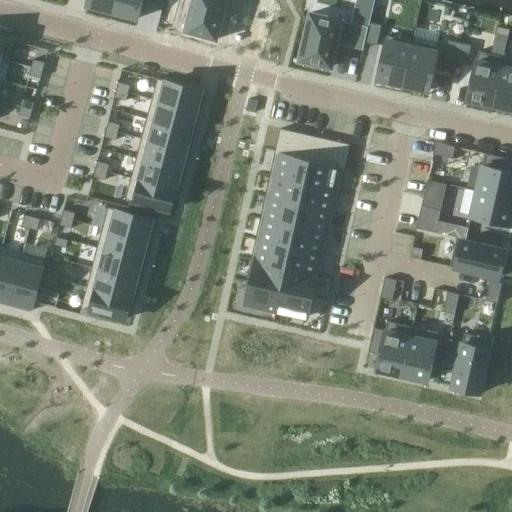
[(88,0),(87,5),(113,12),(115,0),(88,0)]
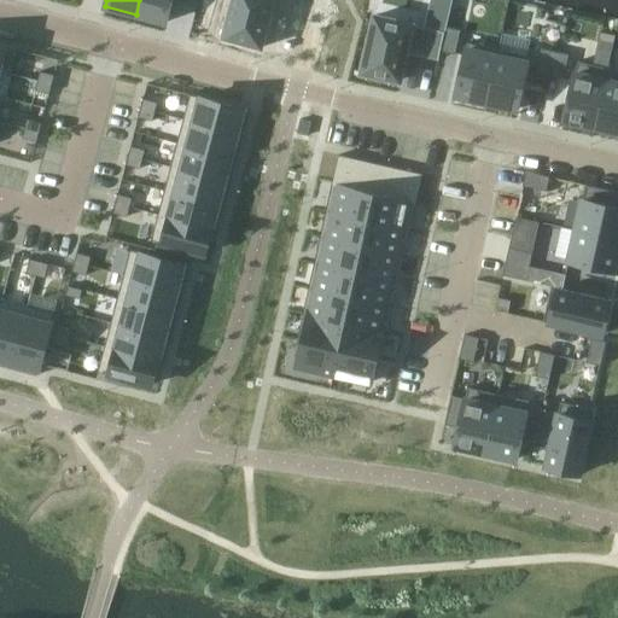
[(139,0),(136,15),(167,23),(172,0),(139,0)]
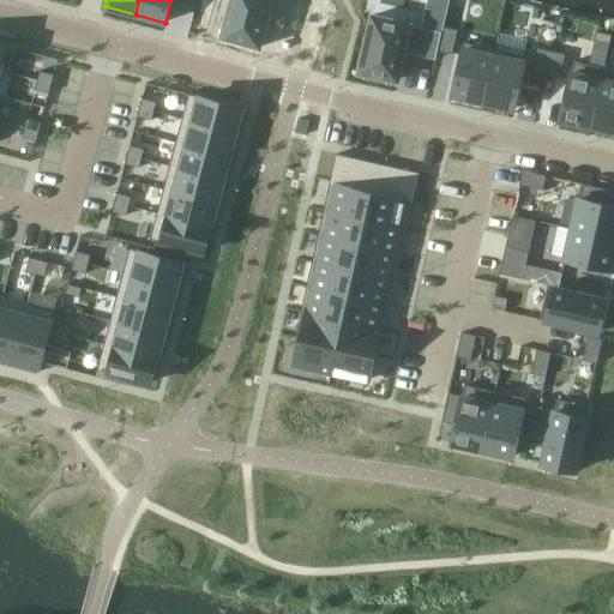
[(229,0),(220,37),(260,48),(272,0),(229,0)]
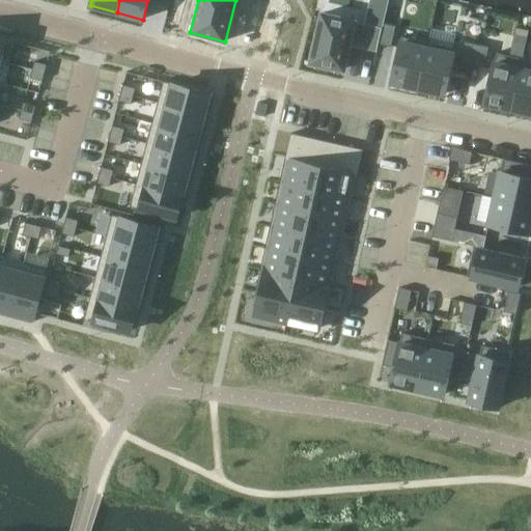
[(323,14),(311,62),(343,70),(350,46),(376,52),(383,28),(323,14)]
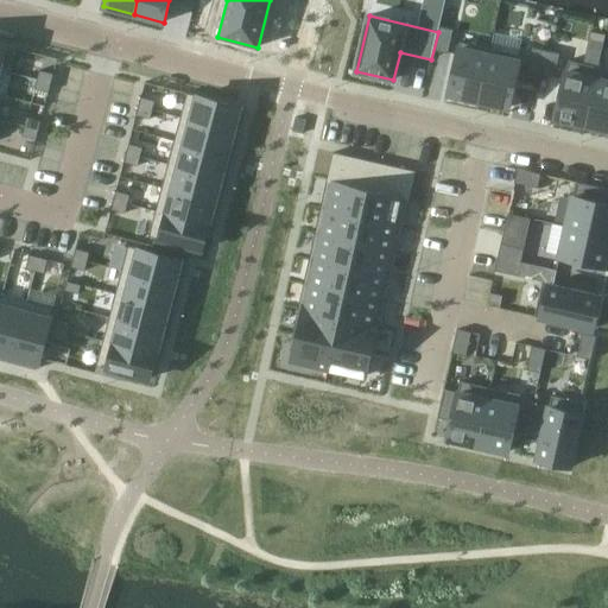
[(439,27),(435,50),(448,54),(454,30),(439,27)]
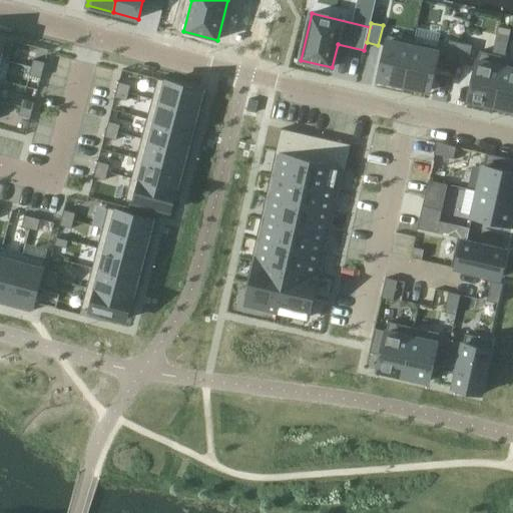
[(414,41),(404,86),(429,91),(439,47),(437,47),(441,33),(417,28),(414,41)]
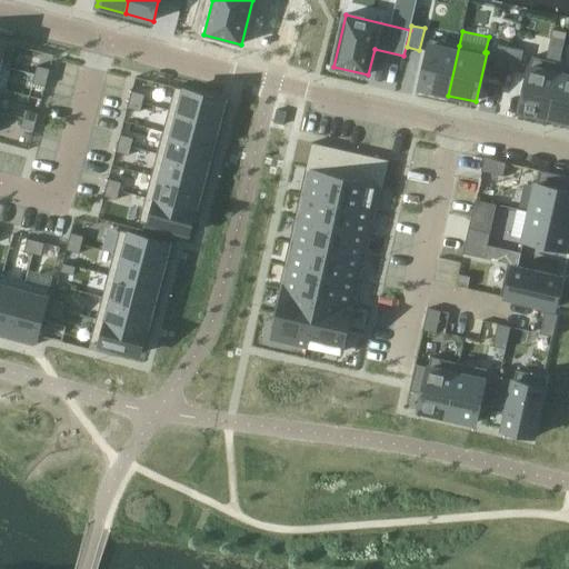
[(0,40),(0,65),(9,68),(16,45),(0,40)]
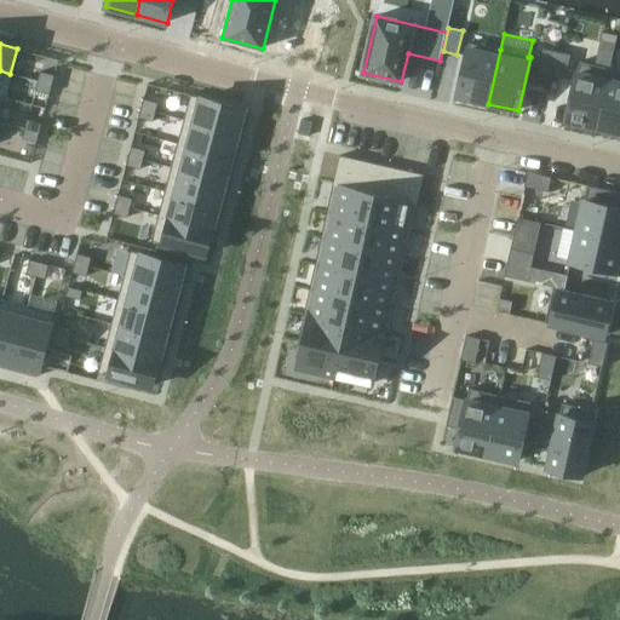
[(470,44),(457,97),(488,104),(500,50),(470,44)]
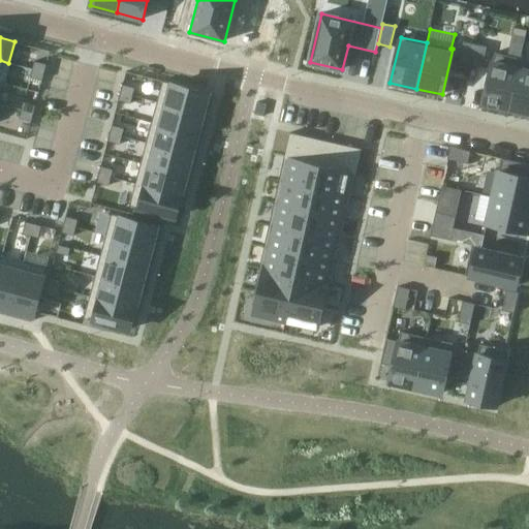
[(463,41),(459,62),(470,65),(475,44),(463,41)]
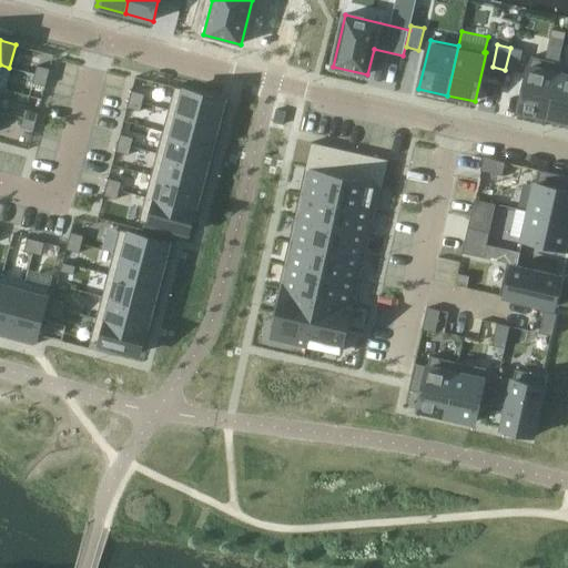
[(510,48),(505,70),(506,70),(518,72),(524,51),(510,48)]
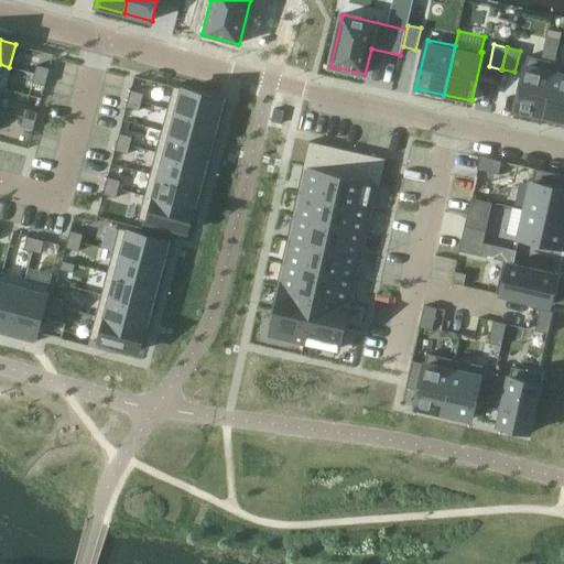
[(528,56),(516,110),(543,117),(555,63),(528,56)]
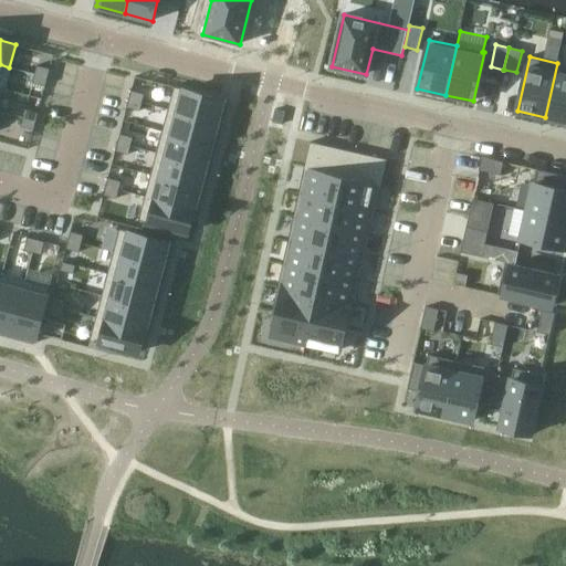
[(565,64),(557,63),(545,117),(565,121),(565,64)]
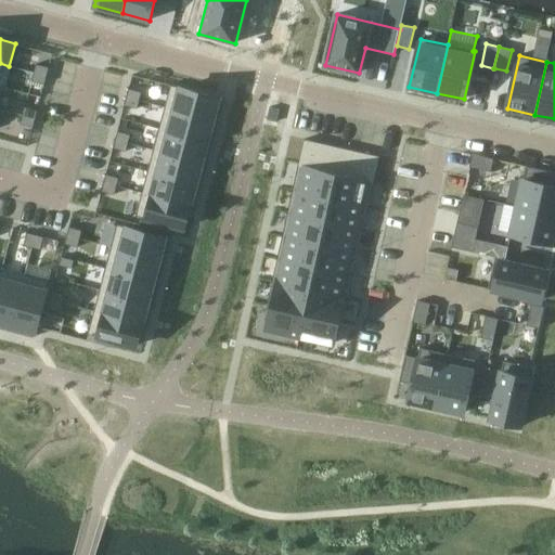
[(0,63),(0,87),(3,88),(9,66),(0,63)]
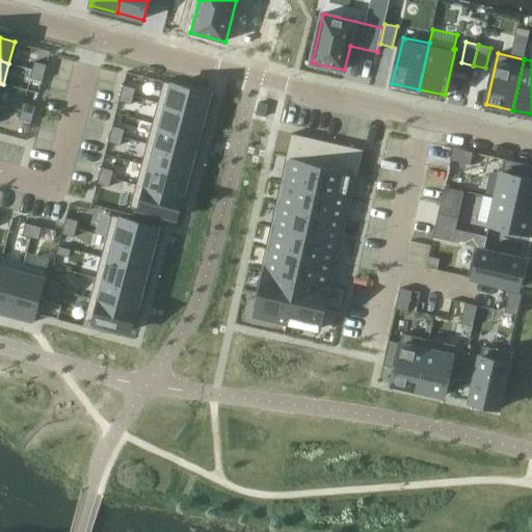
[(35,61),(33,70),(45,73),(47,65),(35,61)]
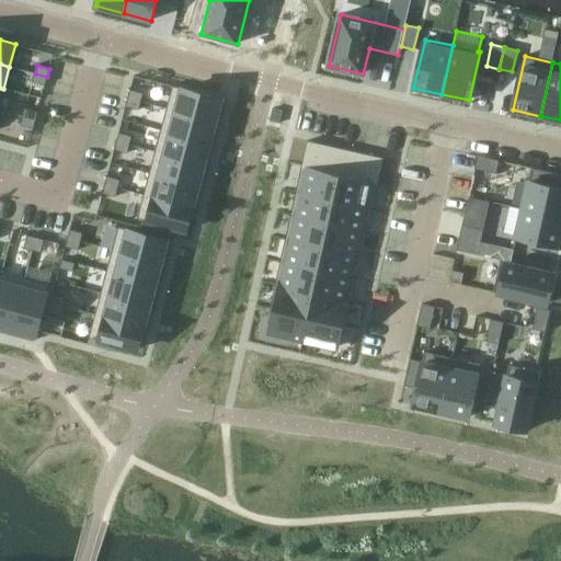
[(35,73),(32,82),(45,86),(47,77),(35,73)]
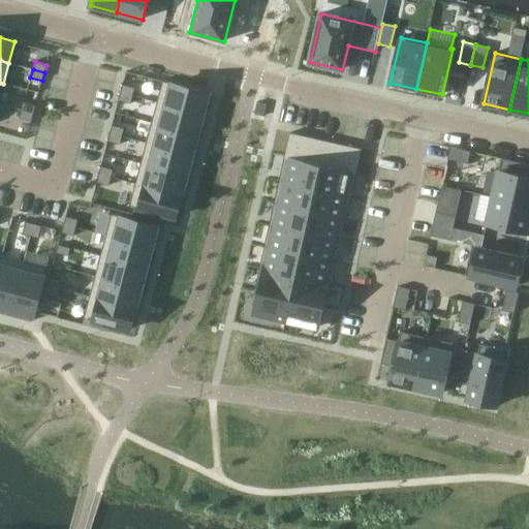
[(163,82),(157,102),(203,115),(209,93),(163,82)]
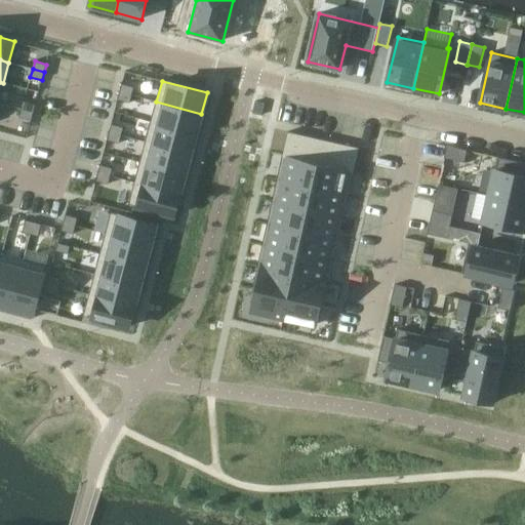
[(122,84),(120,92),(132,95),(134,87),(122,84)]
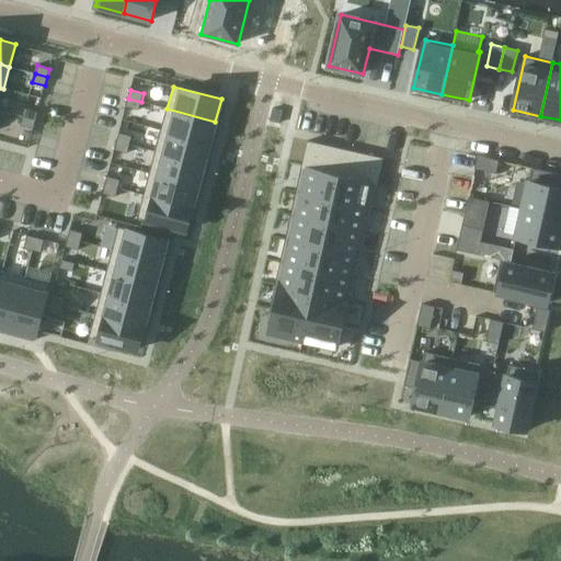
[(128,99),(126,107),(139,111),(141,102),(128,99)]
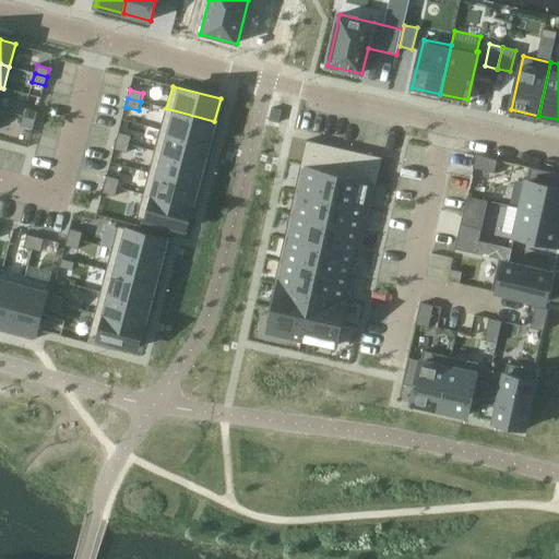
[(25,108),(23,117),(36,120),(38,111),(25,108)]
